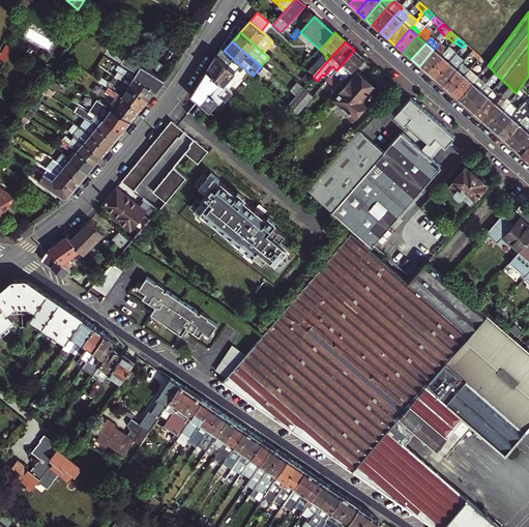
[(463,48),(458,45),(444,60),(448,63),(456,56),(461,51),(463,48)]
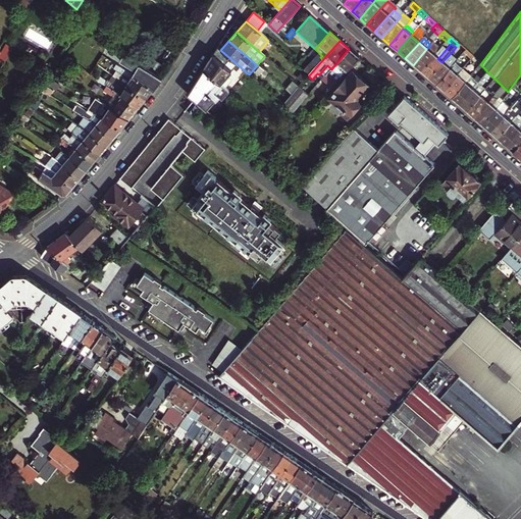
[(456,47),(454,50),(456,52),(458,50),(463,54),(466,51),(458,44),(456,47)]
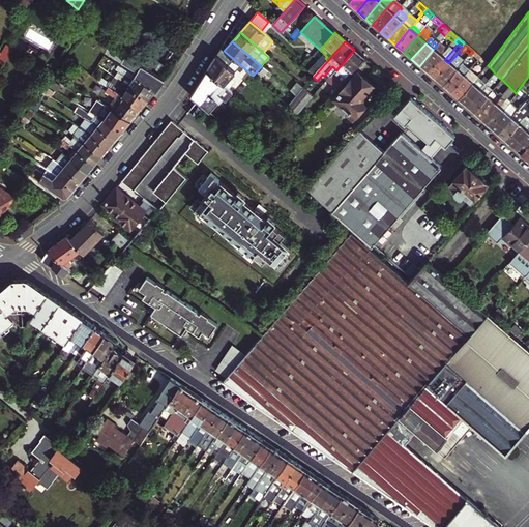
[(445,53),(437,46),(433,50),(441,57),(445,53)]
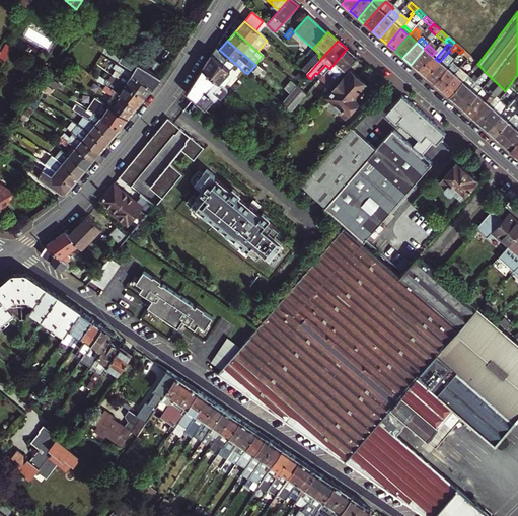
[(220,85),(232,72),(234,70),(236,73),(240,68),(219,50),(216,48),(203,70),(220,85)]
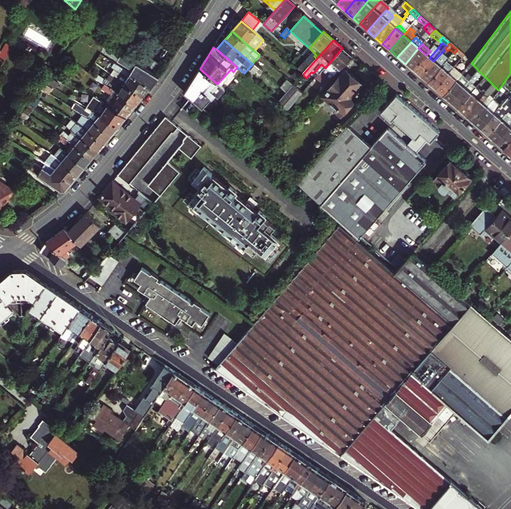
[(329,73),(334,77),(352,56),(342,48),(325,68),(319,75),(324,79),(329,73)]
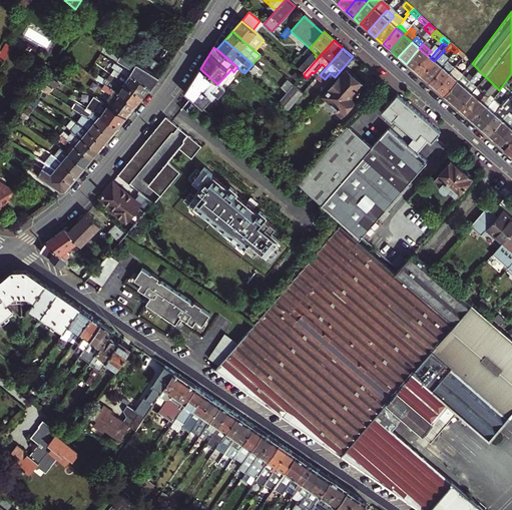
[(419,48),(406,64),(413,70),(427,55),(419,48)]
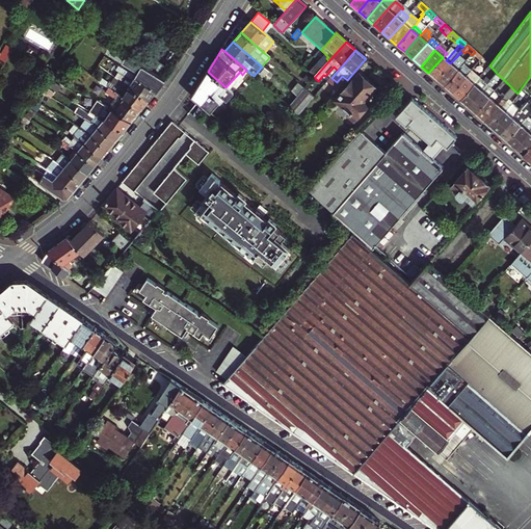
[(15,64),(21,55),(16,51),(8,61),(15,64)]
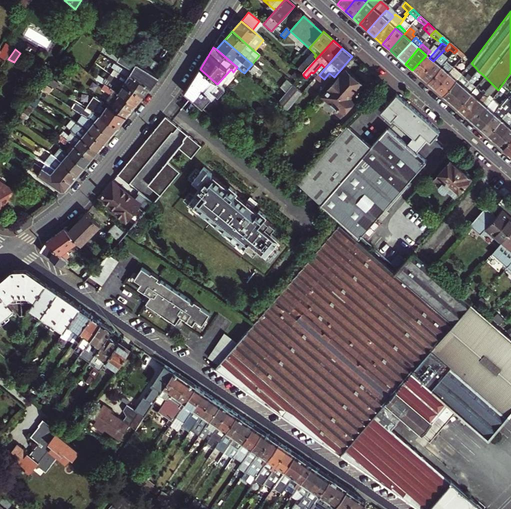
[(121,55),(117,53),(111,49),(104,60),(114,66),(121,55)]
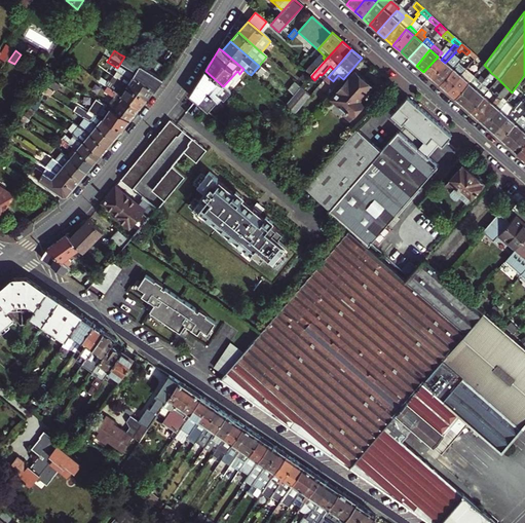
[(466,54),(463,59),(466,62),(470,58),(474,62),(477,59),(470,51),(466,54)]
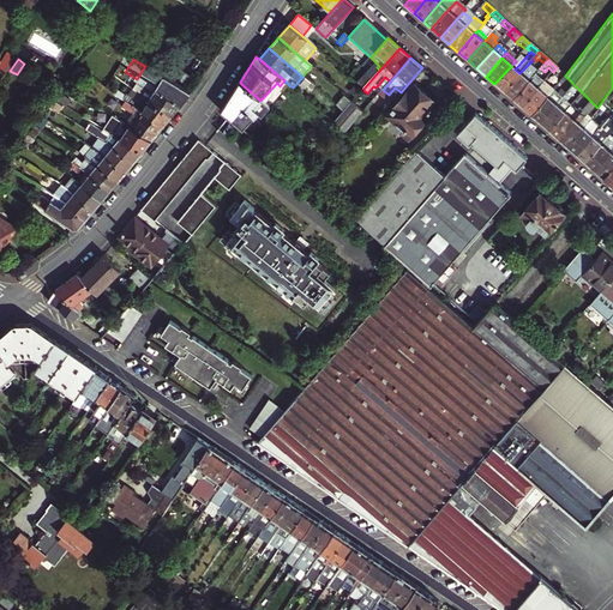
[(358,84),(364,89),(379,71),(377,67),(373,65),(358,84)]
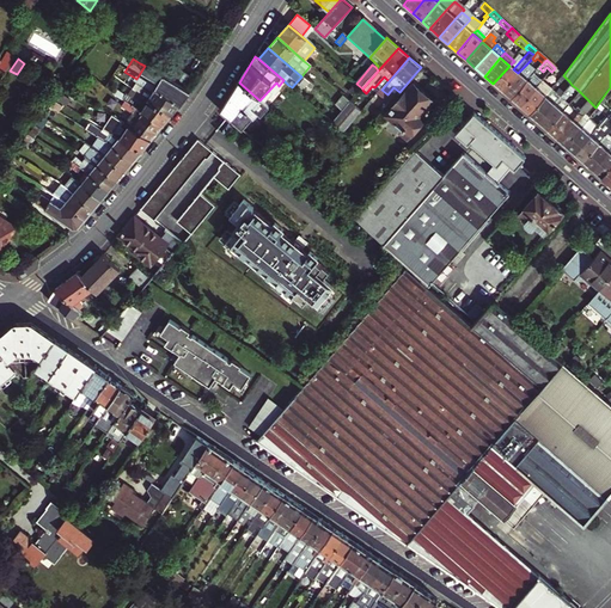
[(518,73),(527,81),(536,73),(526,65),(518,73)]
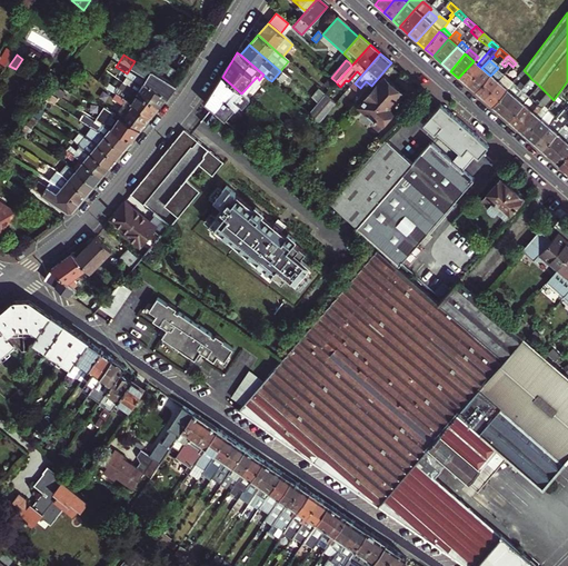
[(133,78),(143,83),(167,98),(177,86),(135,61),(127,73),(129,76),(133,78)]
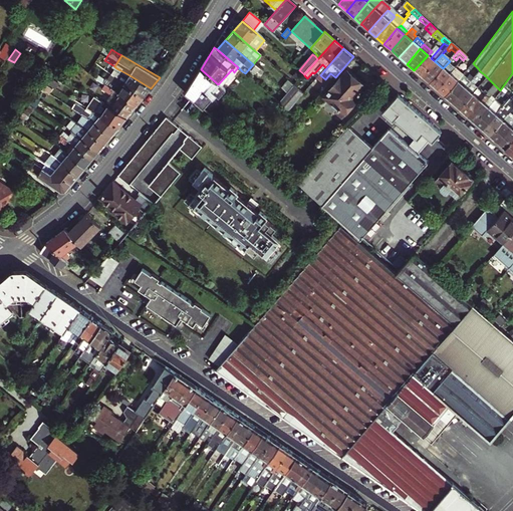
[(428,55),(414,70),(422,76),(435,61),(431,58),(428,55)]
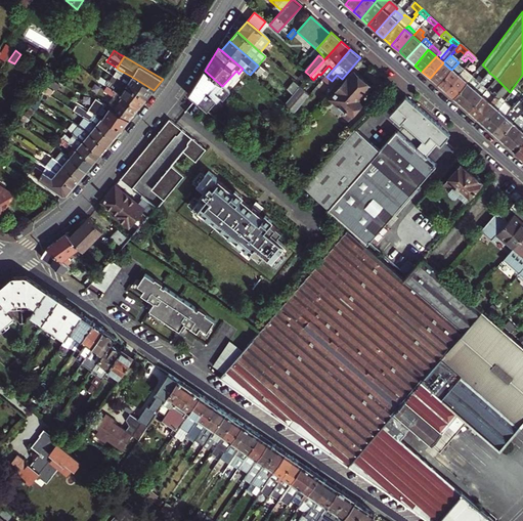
[(166,68),(148,57),(143,66),(161,76),(166,68)]
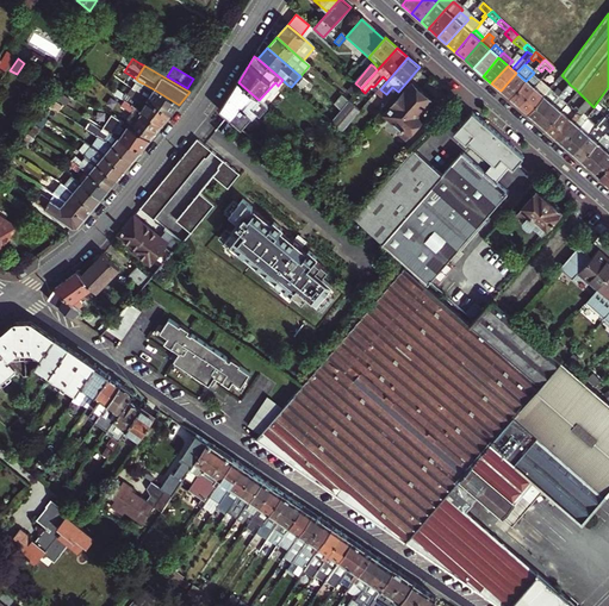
[(547,82),(552,86),(561,75),(553,68),(550,72),(553,75),(547,82)]
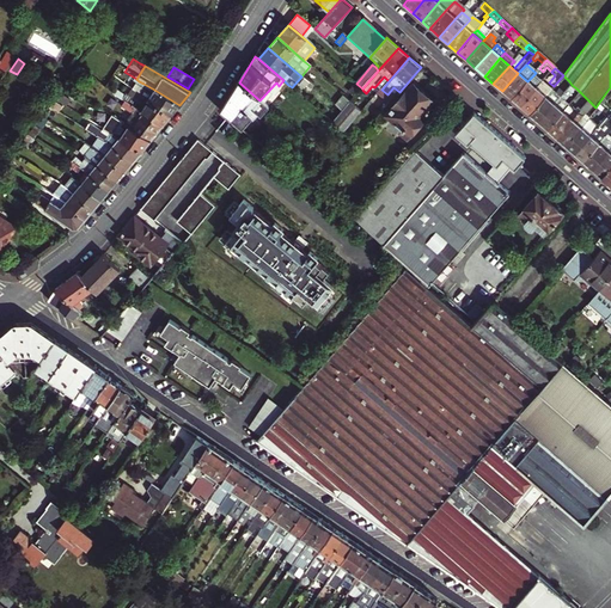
[(536,90),(542,83),(545,79),(536,72),(536,73),(527,81),(536,90)]
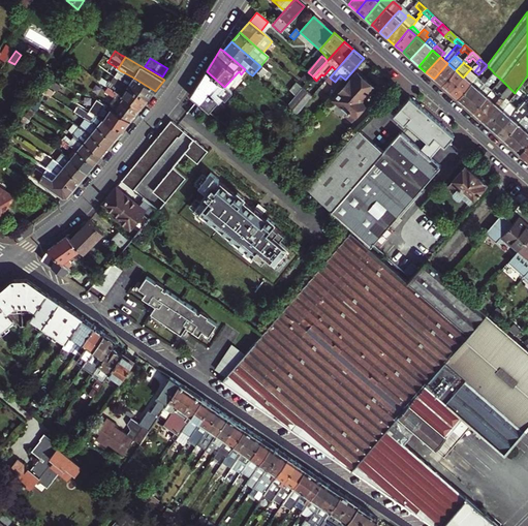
[(447,63),(434,79),(441,86),(456,70),(447,63)]
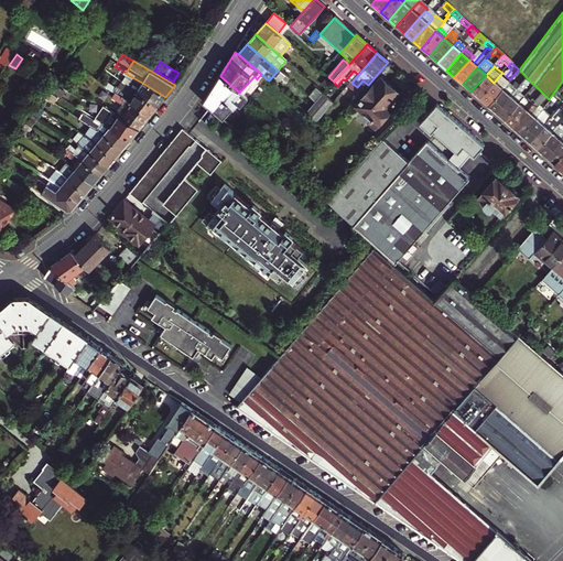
[(347,78),(352,83),(358,75),(354,71),(347,78)]
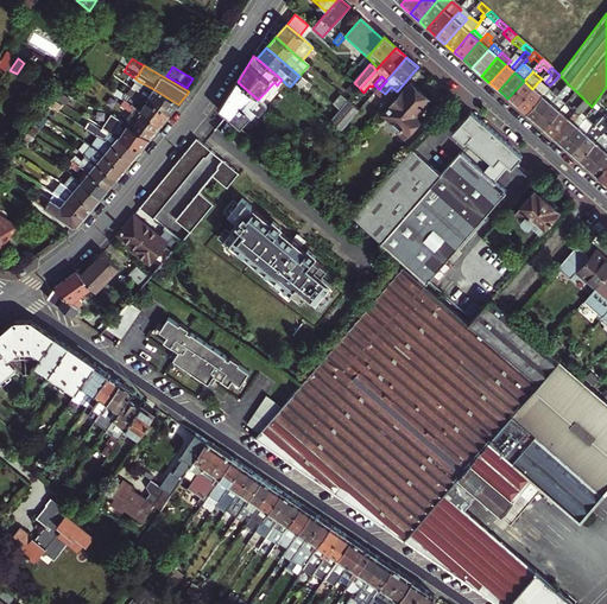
[(279,91),(286,84),(282,80),(277,86),(274,82),(272,84),(277,89),(279,91)]
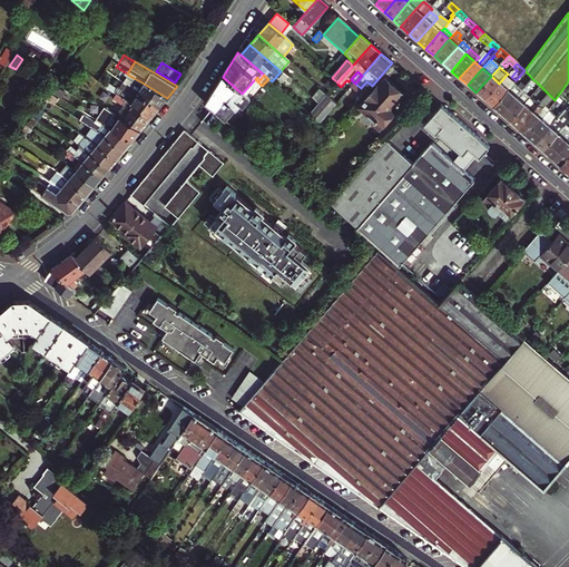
[(129,76),(123,86),(159,108),(167,98),(144,84),(134,78),(129,76)]
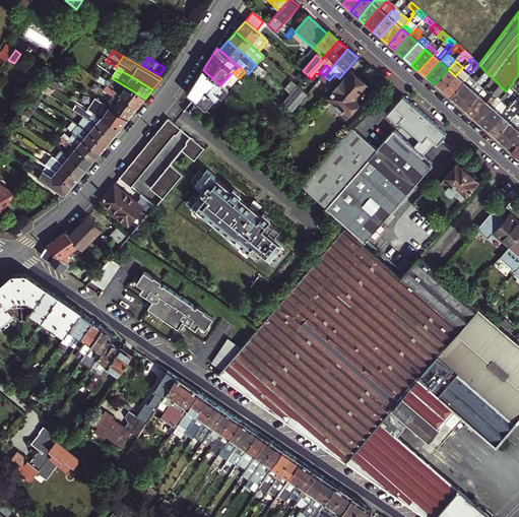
[(448,69),(434,84),(437,86),(442,91),(455,76),(448,69)]
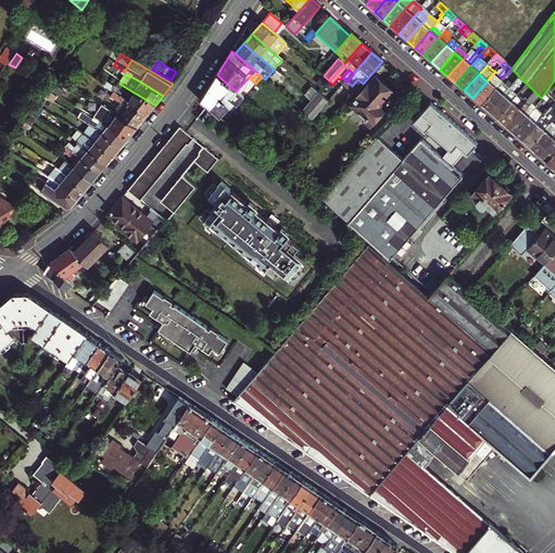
[(236,91),(217,75),(200,102),(221,120),(234,103),(237,105),(243,98),(241,96),(236,91)]
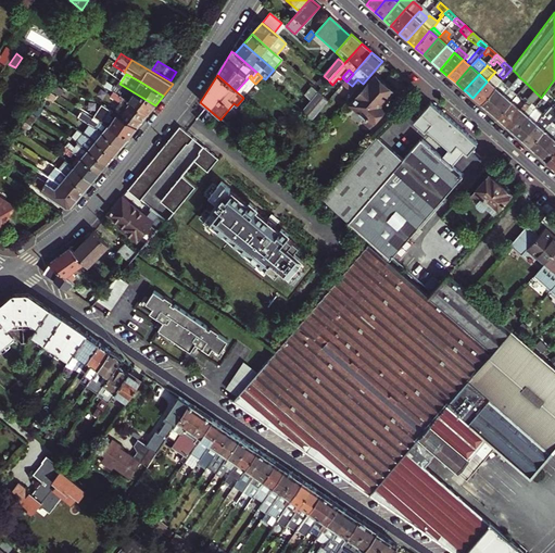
[(323,89),(325,86),(329,82),(329,80),(324,76),(323,75),(316,83),(323,89)]
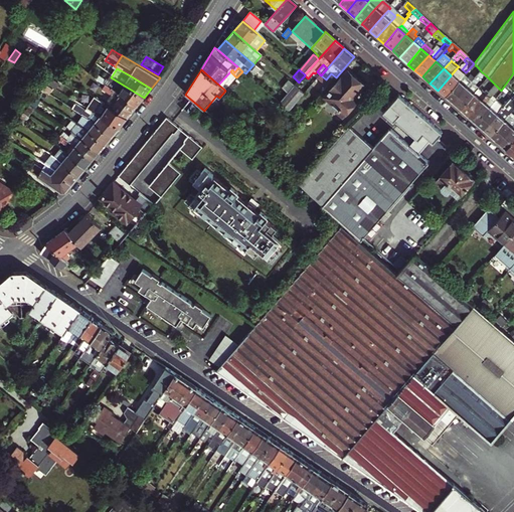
[(456,69),(451,75),(459,81),(463,76),(456,69)]
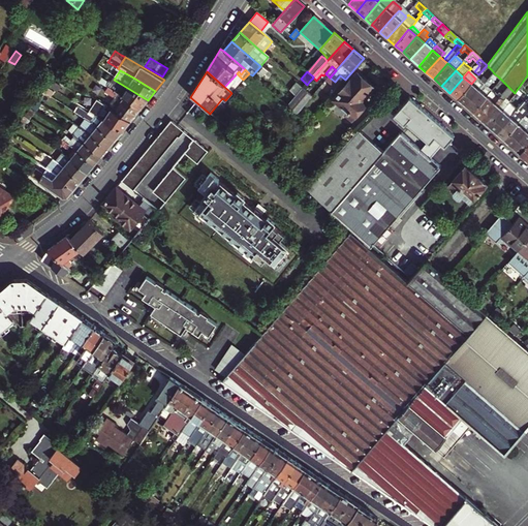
[(224,87),(229,91),(241,78),(237,73),(224,87)]
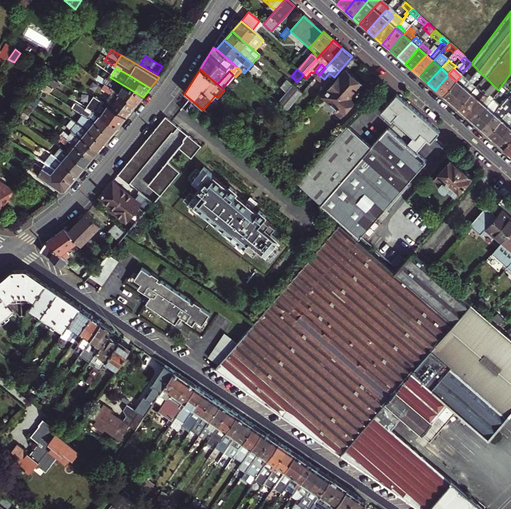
[(353,97),(355,95),(357,95),(360,91),(360,89),(363,86),(346,71),(323,97),(336,108),(334,110),(336,113),(339,115),(341,117),(356,100),(353,97)]
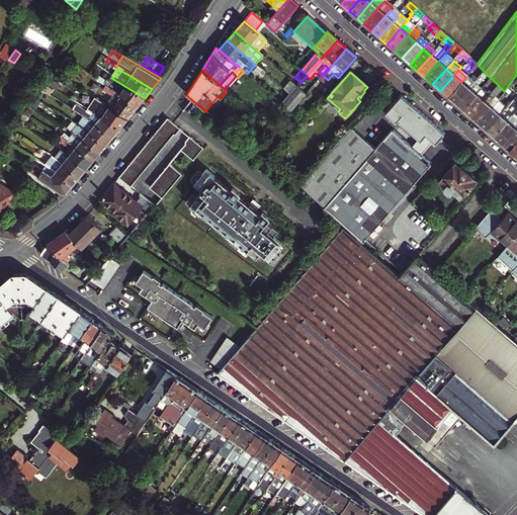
[(476,81),(455,104),(462,110),(481,90),(477,87),(488,75),(484,72),(476,81)]
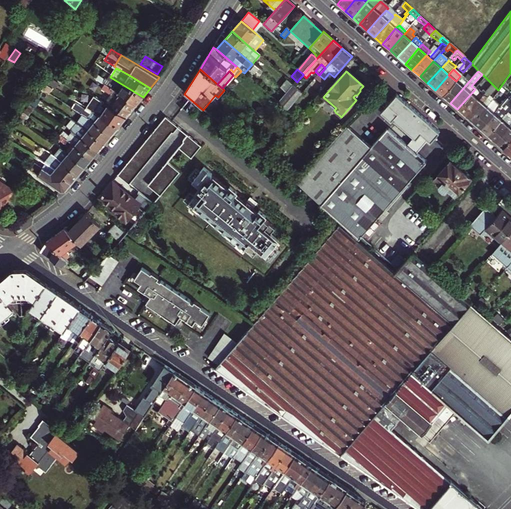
[(435,90),(443,96),(456,81),(448,75),(435,90)]
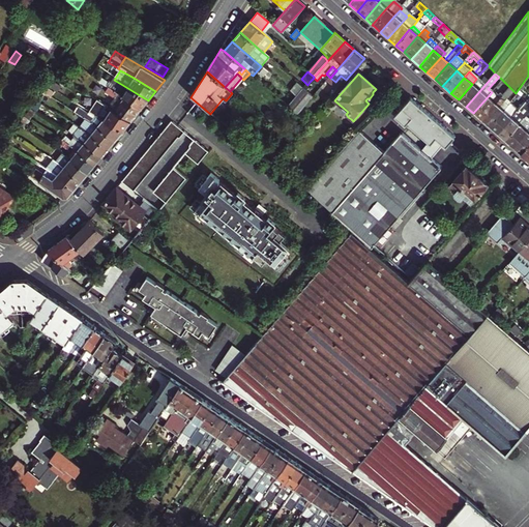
[(459,99),(466,107),(487,83),(483,81),(481,83),(476,79),(472,84),(459,99)]
